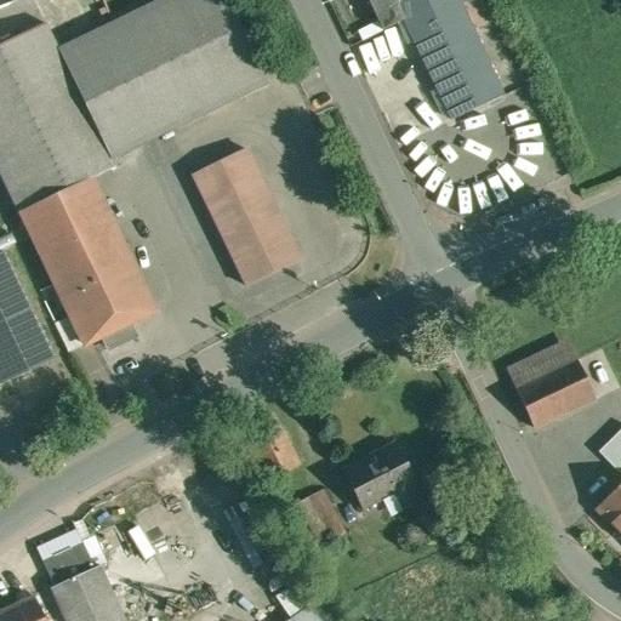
[(229,0),(163,0),(60,50),(112,159),(271,83),(229,0)]
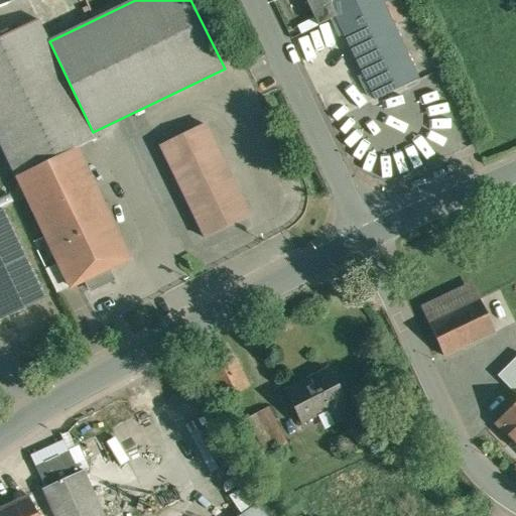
[(305,0),(317,24),(335,16),(337,15),(329,0),(305,0)]
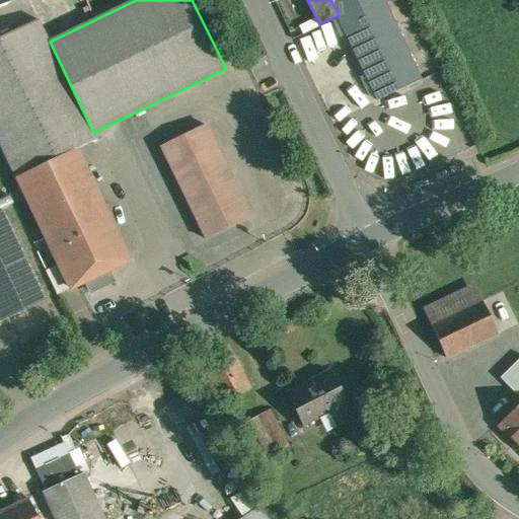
[(330,0),(339,15),(337,16),(355,52),(397,31),(384,2),(387,0),(330,0)]
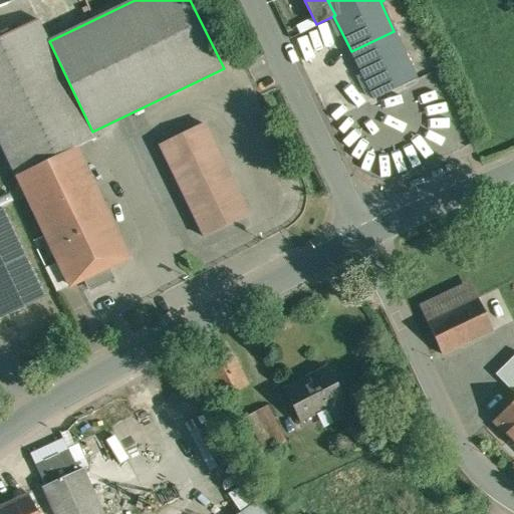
[(38,19),(0,37),(0,144),(16,178),(72,151),(96,139),(92,132),(49,41),(38,19)]
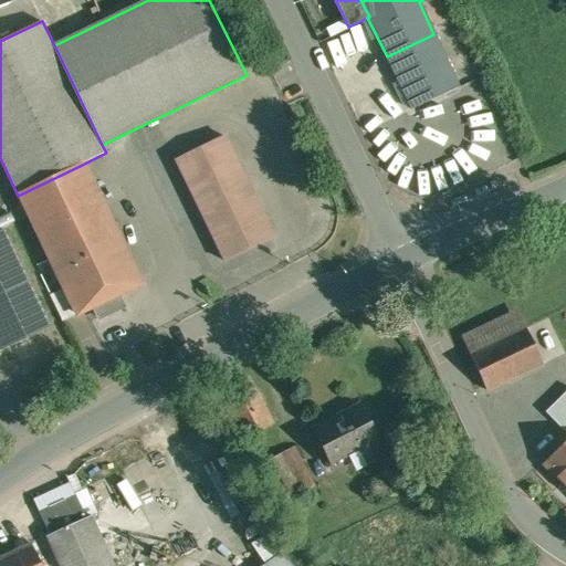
[(433,34),(387,56),(411,108),(458,85),(433,34)]
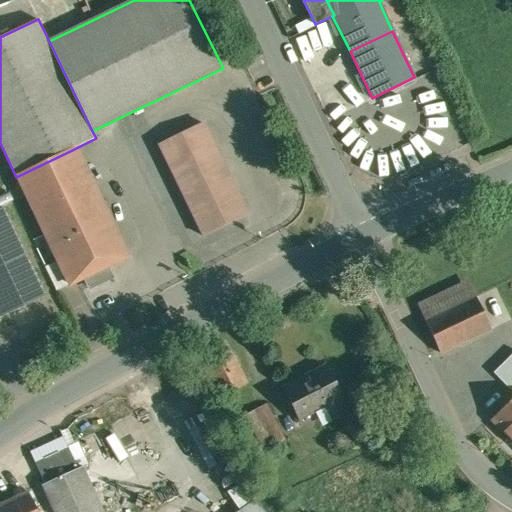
[(203,123),(159,144),(202,234),(246,213),(203,123)]
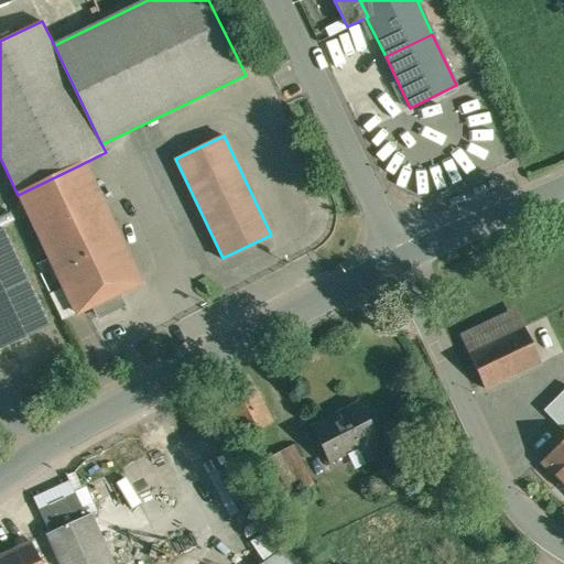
[(107,223),(79,165),(20,194),(65,288),(77,313),(94,305),(99,316),(123,305),(118,293),(141,282),(111,220),(107,223)]
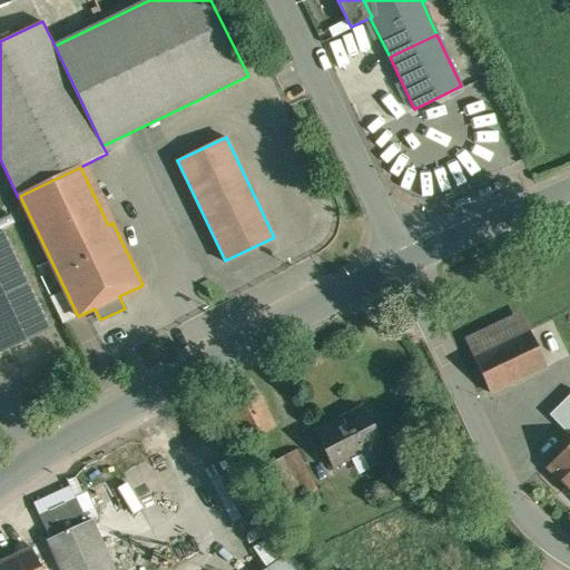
[(18,232),(0,239),(0,359),(1,362),(66,332),(18,232)]
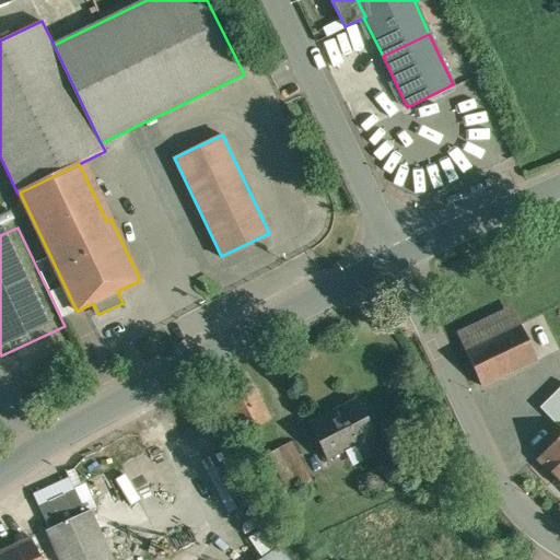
[(65,286),(50,292),(62,317),(77,311),(65,286)]
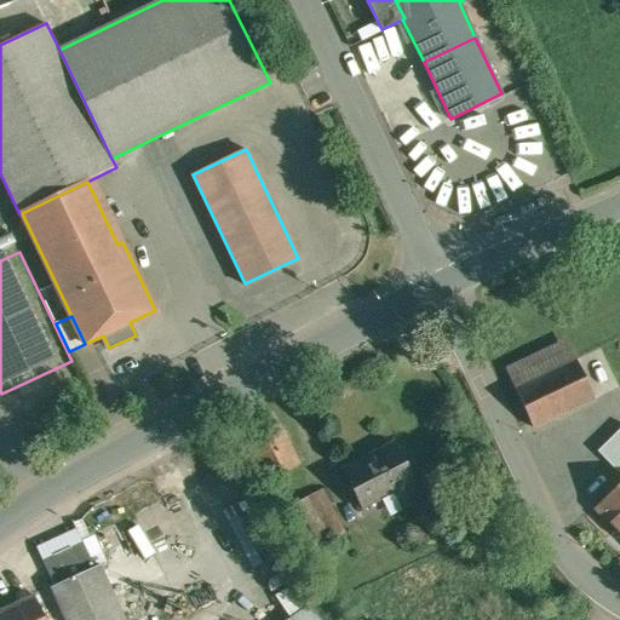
[(579,361),(516,390),(534,429),(597,400),(579,361)]
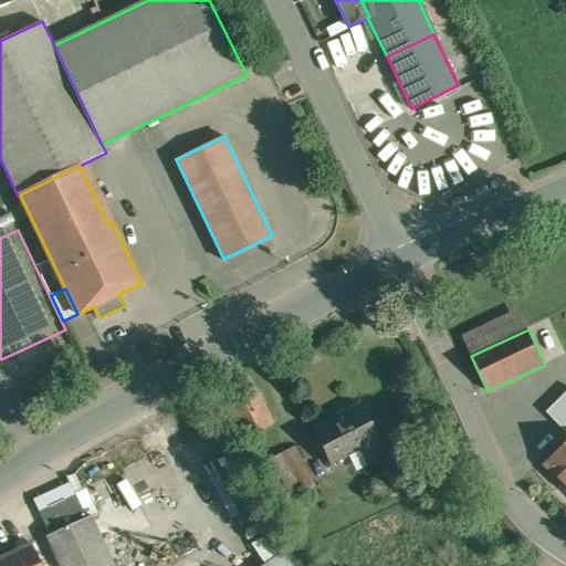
[(250,377),(219,394),(242,439),(274,422),(250,377)]
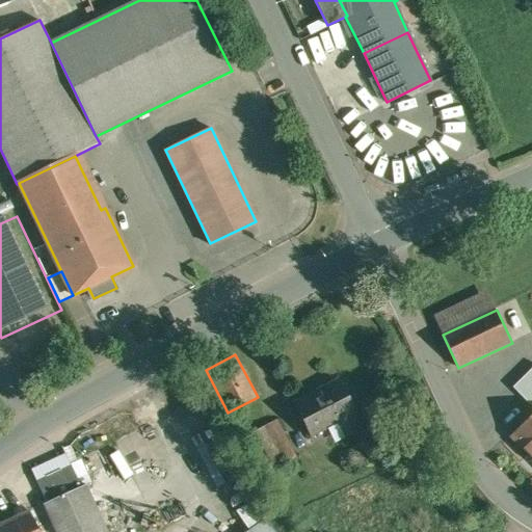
[(531,372),(515,389),(531,405),(531,372)]
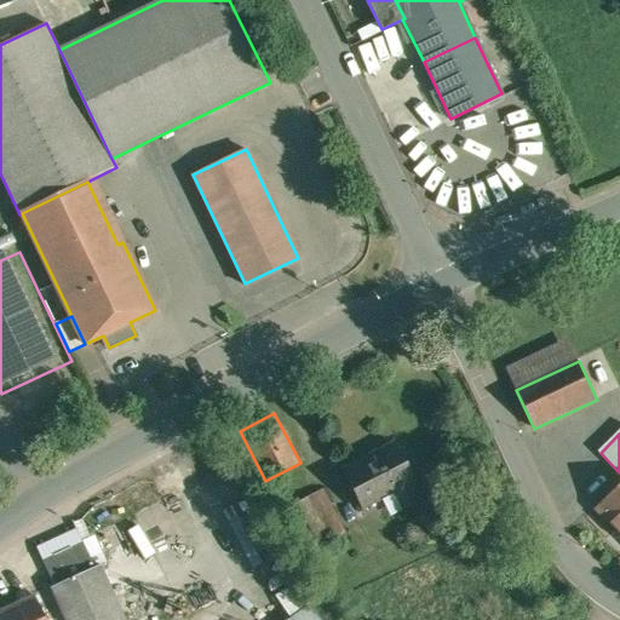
[(396,442),(344,469),(363,507),(415,481),(396,442)]
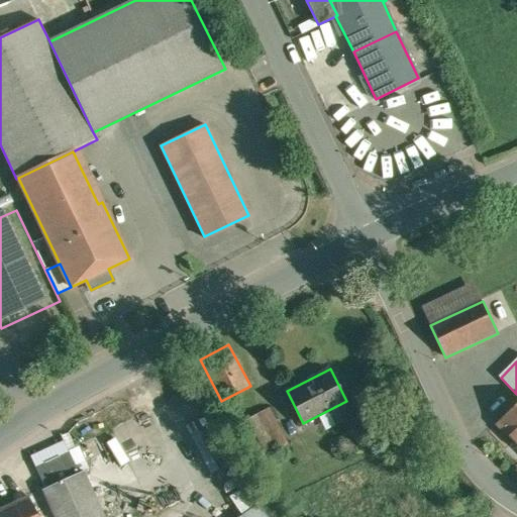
[(516,403),(496,424),(516,446),(516,403)]
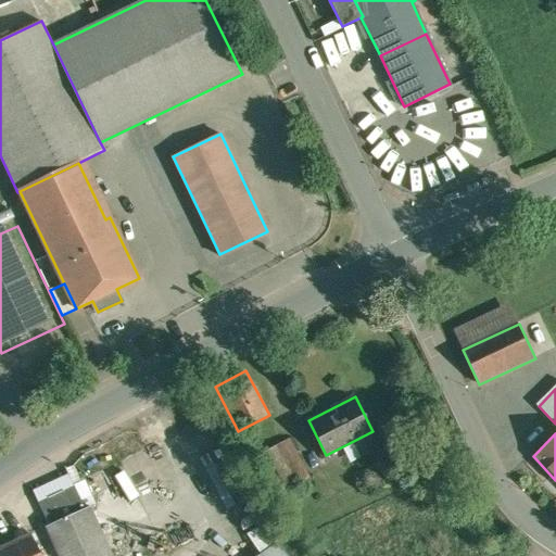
[(291,442),(258,457),(279,498),(311,482),(291,442)]
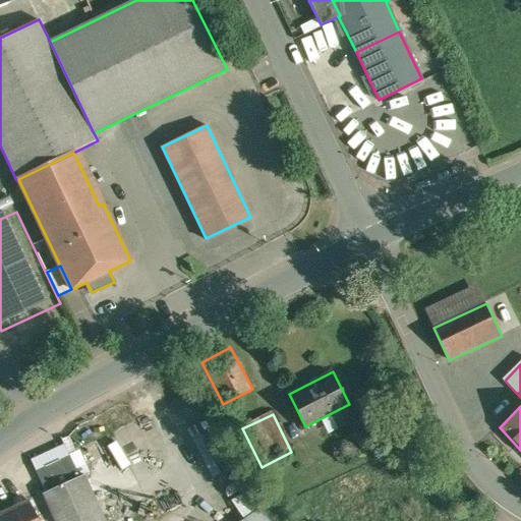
[(36,469),(46,491),(78,476),(68,454),(36,469)]
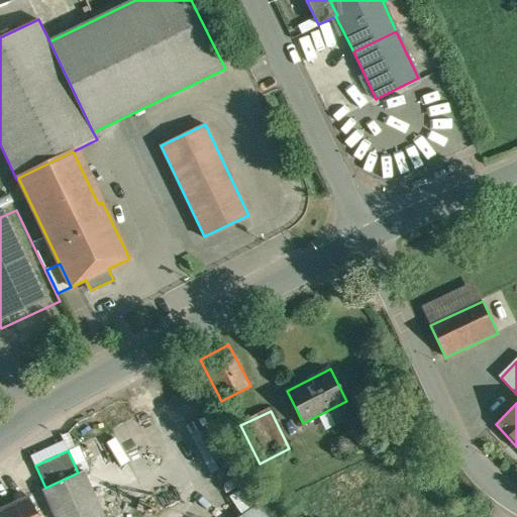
[(103,516),(82,472),(78,473),(45,488),(41,490),(54,516),(103,516)]
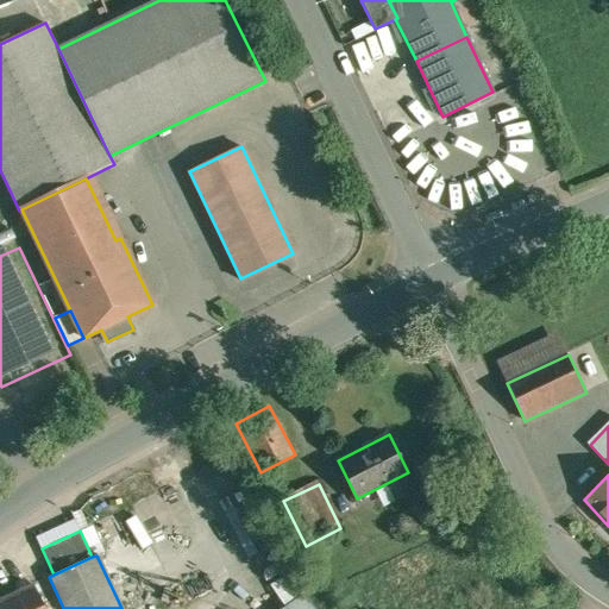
[(43,608),(32,585),(0,600),(0,608),(43,608)]
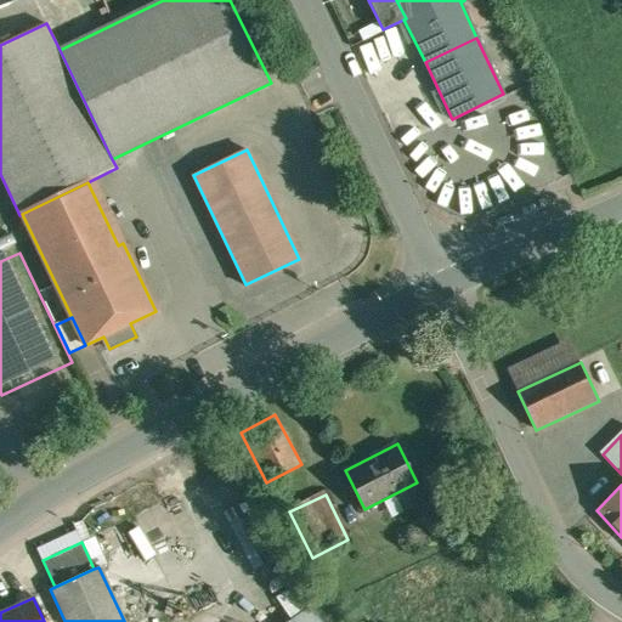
[(332,621),(320,604),(292,621),(332,621)]
